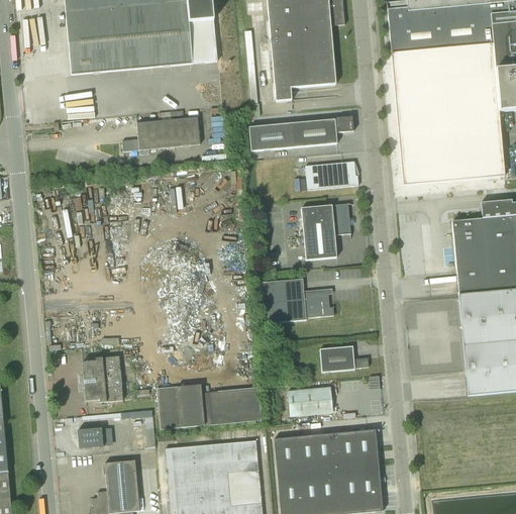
[(65,0),(72,73),(107,70),(110,98),(160,94),(160,105),(223,99),(212,0),(65,0)]
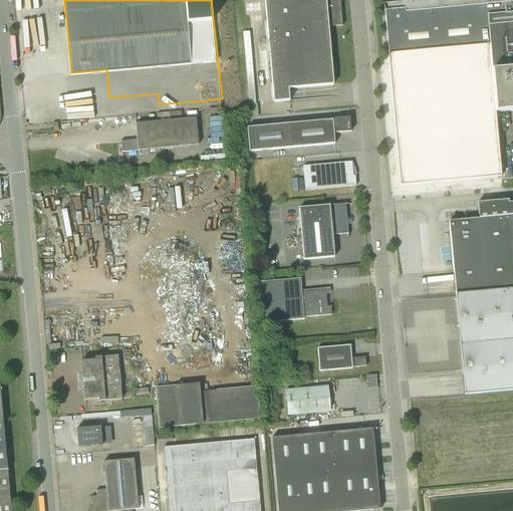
[(265,0),(274,99),(290,97),(289,85),(334,82),(329,24),(343,23),(340,0),(265,0)]
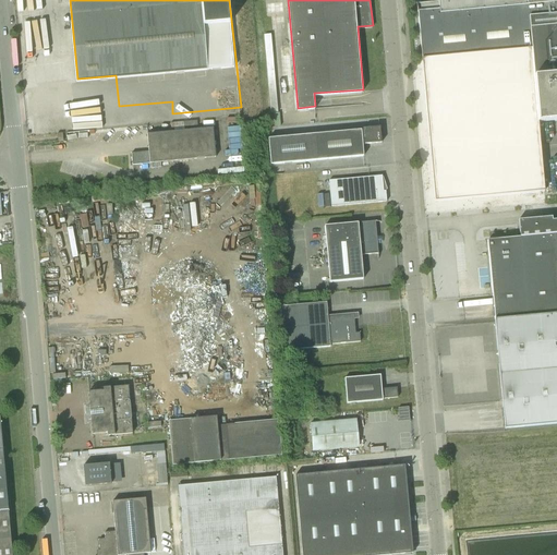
[(428,0),(418,1),(436,198),(545,189),(539,120),(556,117),(556,22),(531,25),(530,13),(556,11),(556,0),(428,0)]
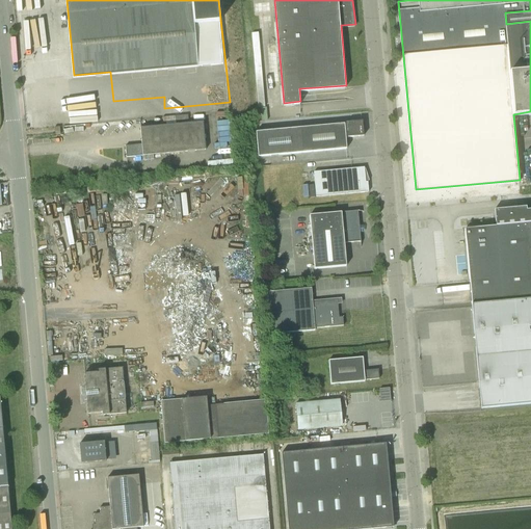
[(276,43),(268,44),(271,81),(280,81),(276,43)]
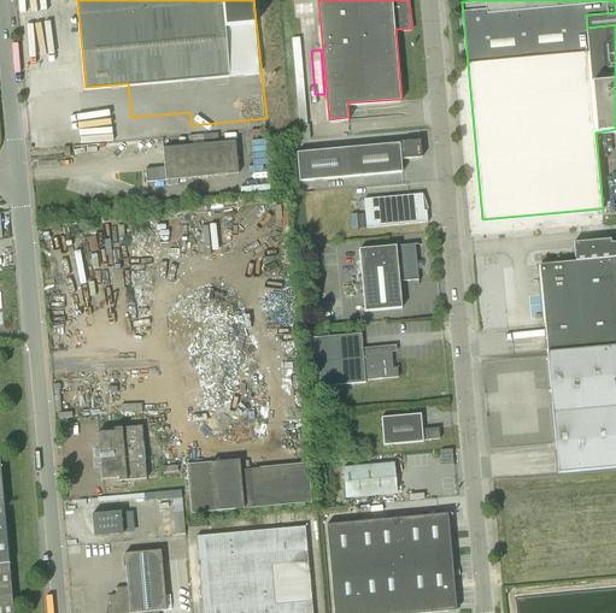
[(180,182),(179,176),(239,170),(236,137),(164,145),(166,164),(147,165),(148,178),(166,177),(168,183),(180,182)]
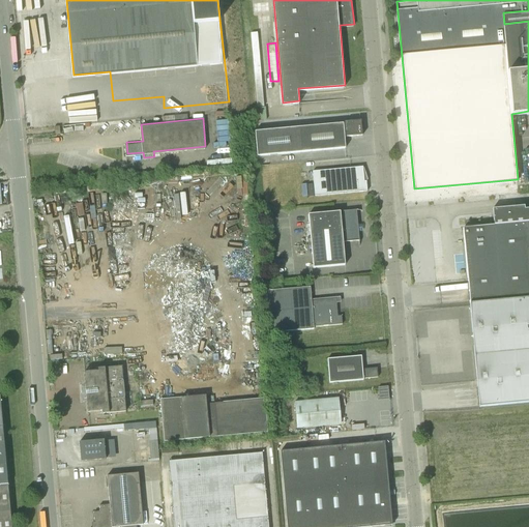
[(259,153),(346,146),(345,135),(363,133),(361,118),(346,119),(346,120),(256,128),(259,153)]
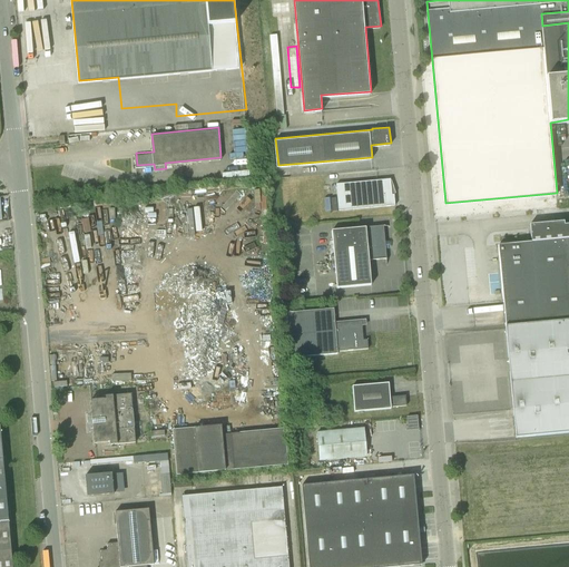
[(236,132),(237,154),(248,153),(247,130),(236,132)]
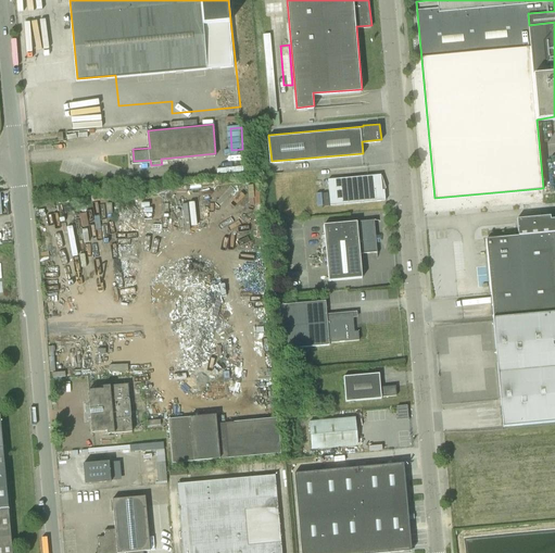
[(383,187),(381,172),(328,177),(331,203),(386,198),(385,187),(383,187)]
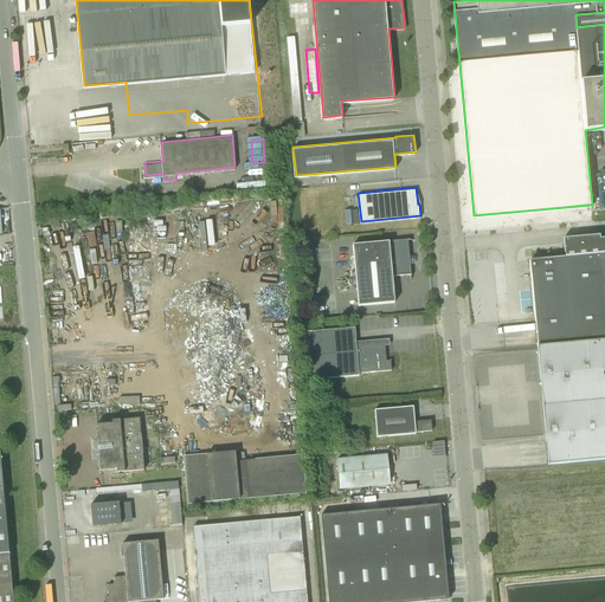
[(602,232),(565,235),(566,254),(604,250),(604,234),(602,235),(602,232)]
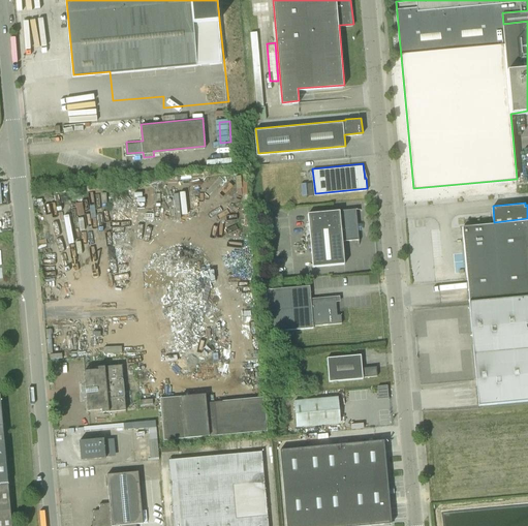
[(313,265),(345,263),(343,239),(360,238),(356,207),(308,211),(313,265)]
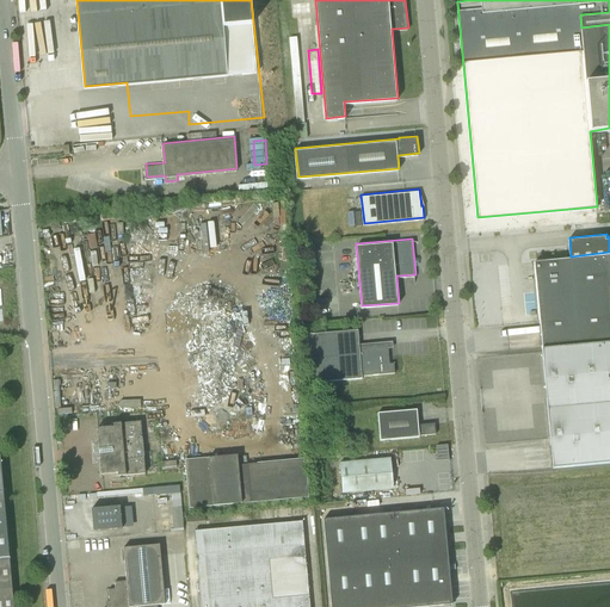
[(609,252),(571,256),(535,260),(554,465),(609,459),(609,252)]
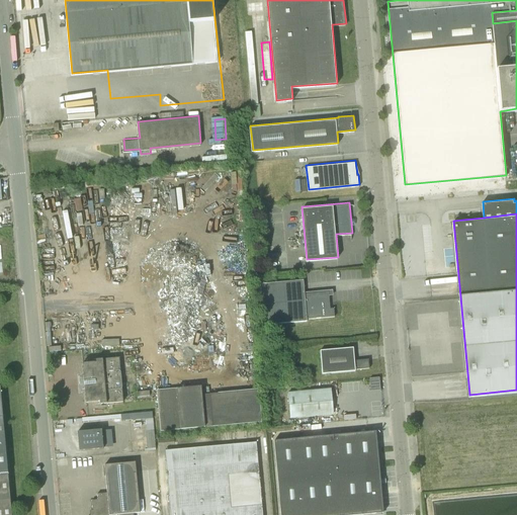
[(305,291),(304,277),(263,281),(266,322),(308,319),(308,317),(335,314),(335,306),(331,307),(329,289),(305,291)]
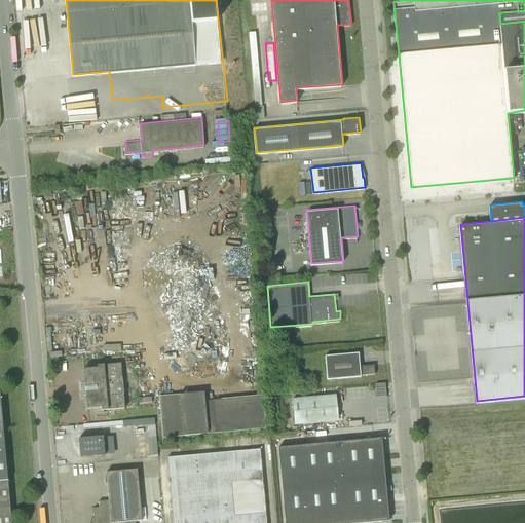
[(361,364),(360,350),(326,353),(328,377),(362,374),(362,373),(376,372),(375,363),(361,364)]
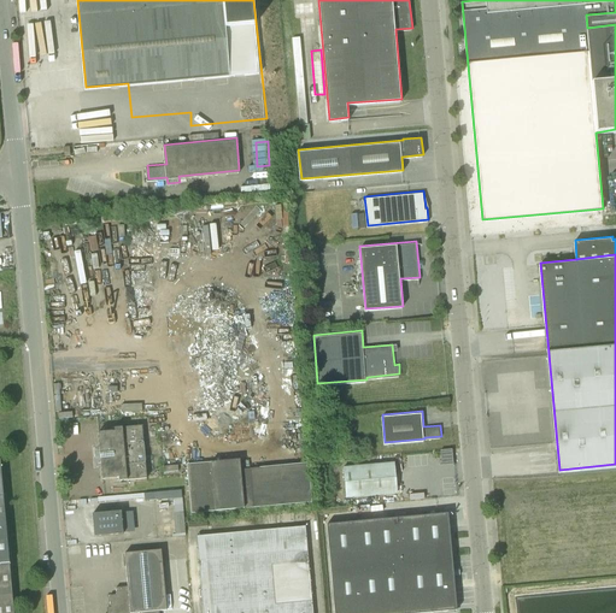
[(99,430),(103,477),(119,475),(119,478),(147,476),(142,423),(115,425),(116,428),(99,430)]
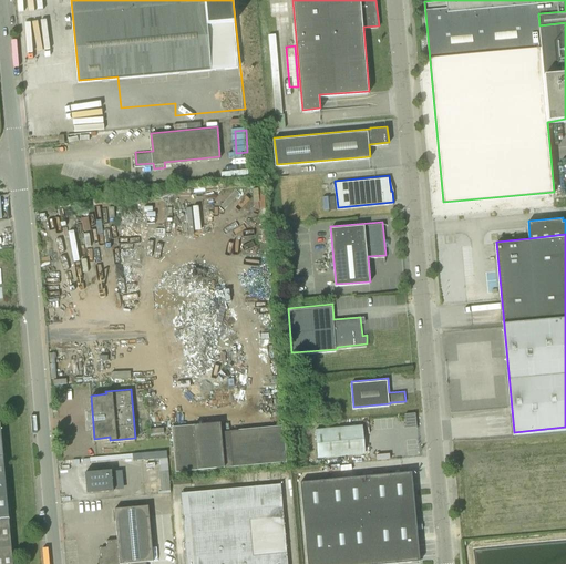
[(0,563),(11,563),(1,420),(0,420),(0,563)]
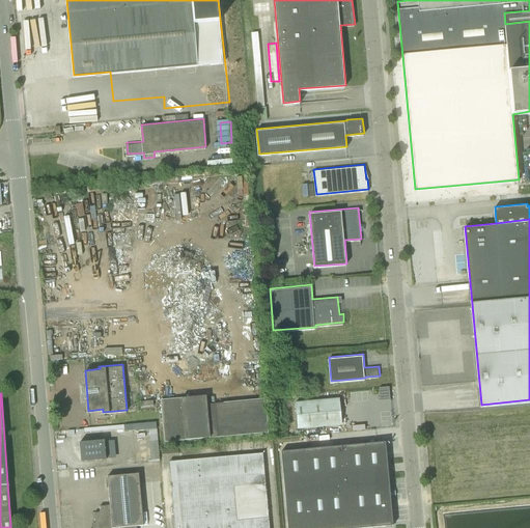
[(161,397),(165,440),(211,436),(206,393),(161,397)]
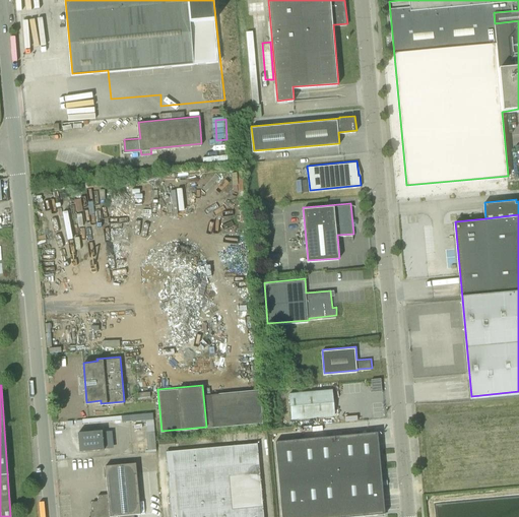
[(293,416),(334,413),(332,388),(290,392),(293,416)]
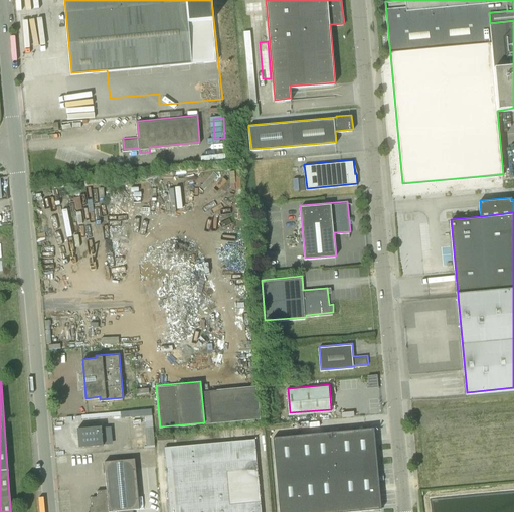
[(153,413),(152,406),(131,408),(132,414),(132,415),(146,413),(153,413)]
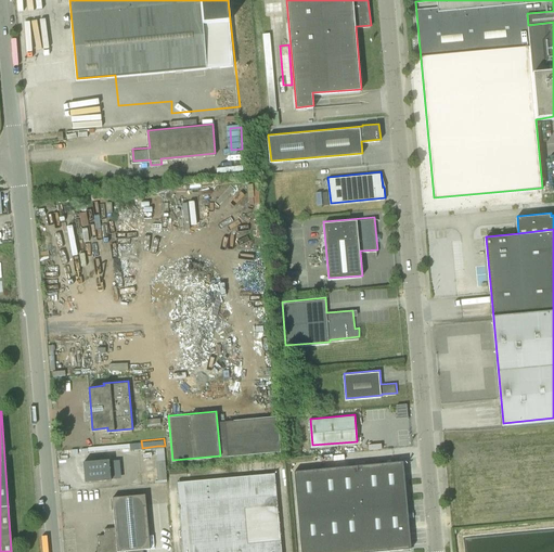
[(165,446),(157,446),(158,459),(166,458),(165,446)]
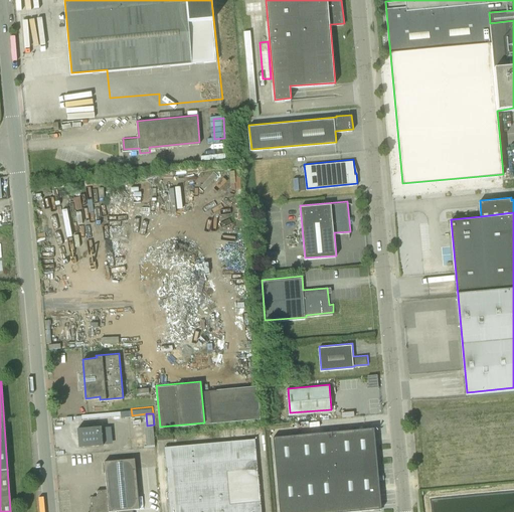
[(102,424),(77,428),(79,446),(104,444),(102,424)]
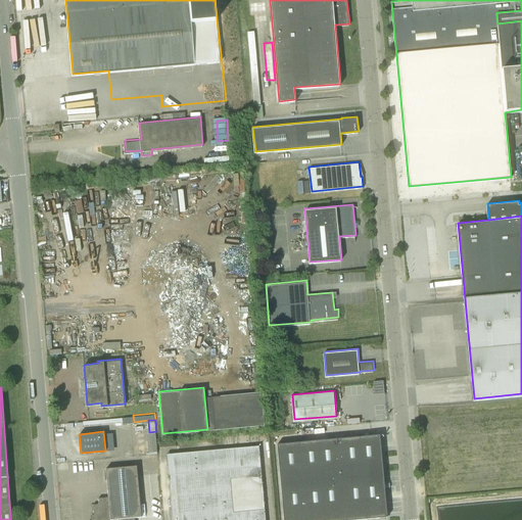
[(156,432),(147,433),(149,451),(157,450),(156,432)]
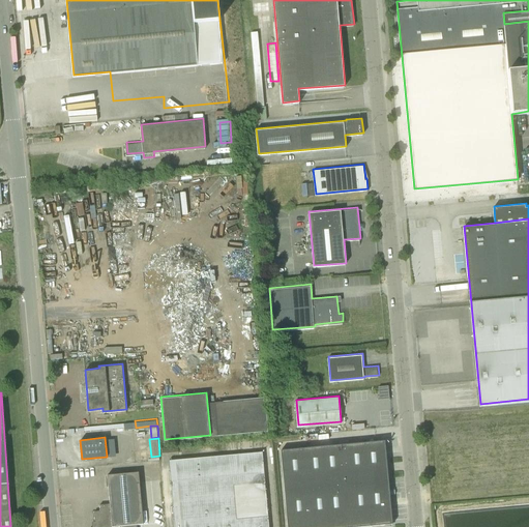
[(288,526),(340,526),(392,522),(385,439),(282,448),(288,526)]
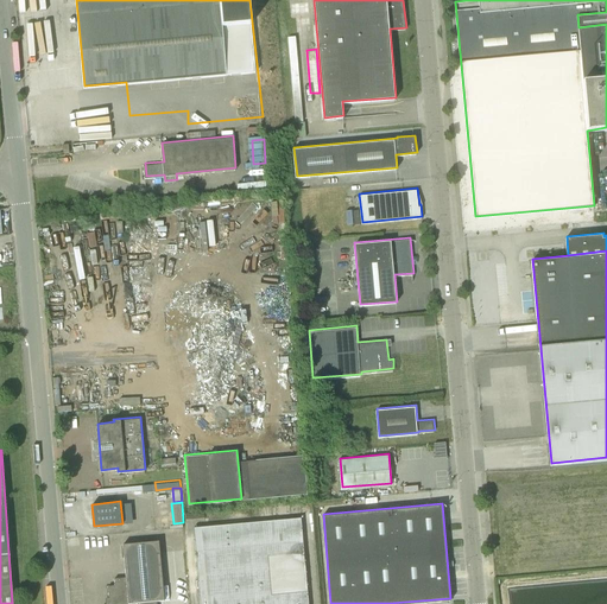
[(201,603),(309,603),(302,516),(194,526),(201,603)]
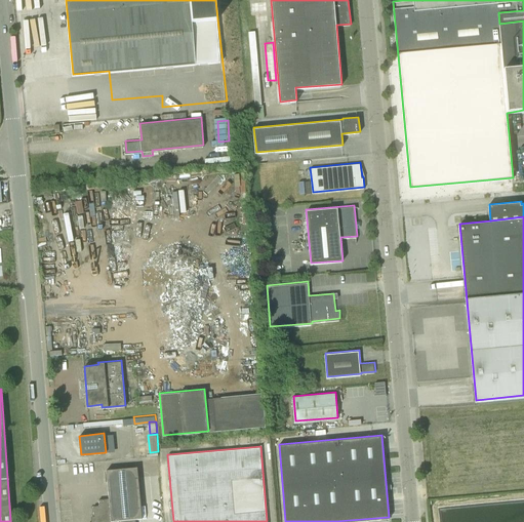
[(135,521),(136,518),(143,517),(137,466),(107,469),(109,497),(99,498),(99,504),(93,505),(95,521),(89,521),(88,521),(135,521)]
